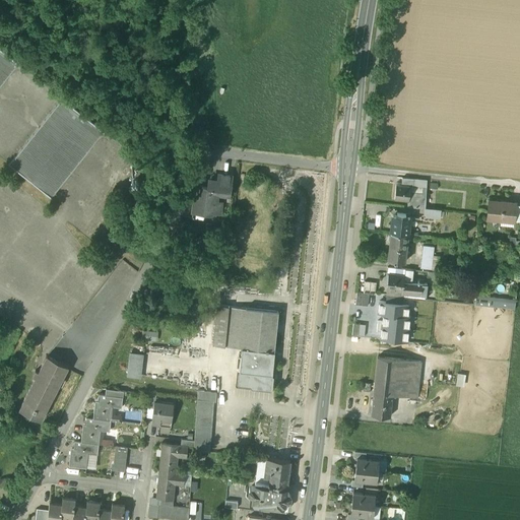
[(0,85),(17,64),(18,64),(19,63),(0,48),(0,85)]
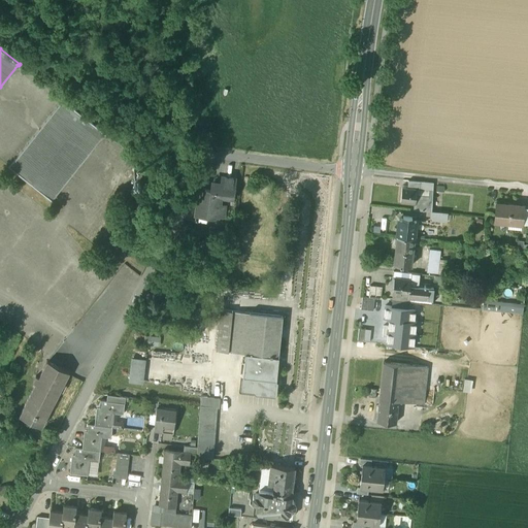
[(63,100),(10,166),(9,165),(9,166),(52,201),(53,200),(53,199),(104,134),(105,134),(106,133),(63,99),(62,100),(63,100)]
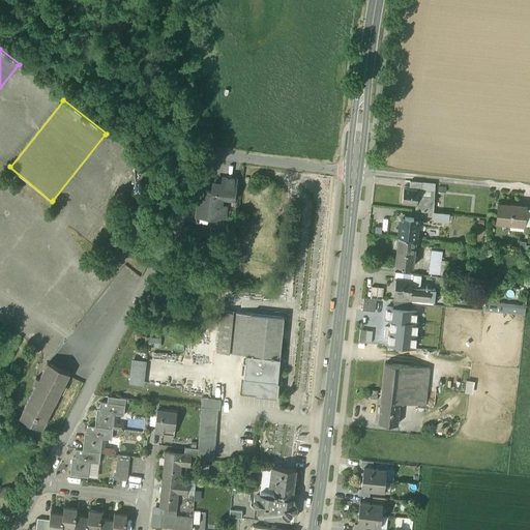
[(222,183),(212,182),(211,190),(210,204),(208,214),(209,214),(225,216),(226,205),(221,205),(222,197),(235,199),(237,179),(223,177),(222,183)]
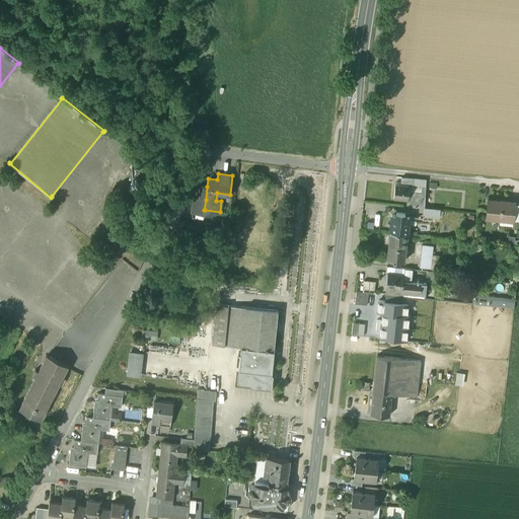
[(414,178),(401,177),(400,184),(410,186),(413,187),(414,178)]
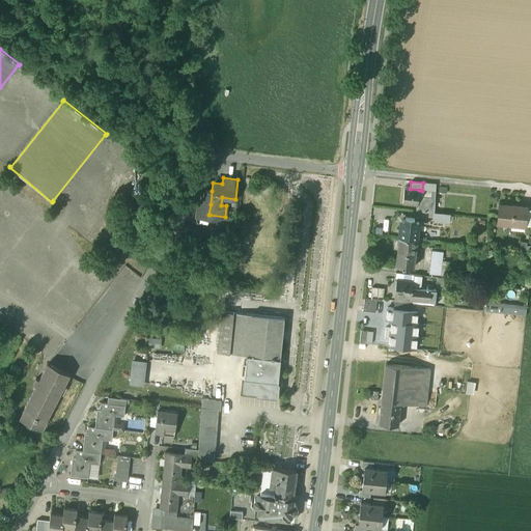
[(418,196),(436,197),(436,184),(423,183),(422,191),(419,190),(418,196)]
